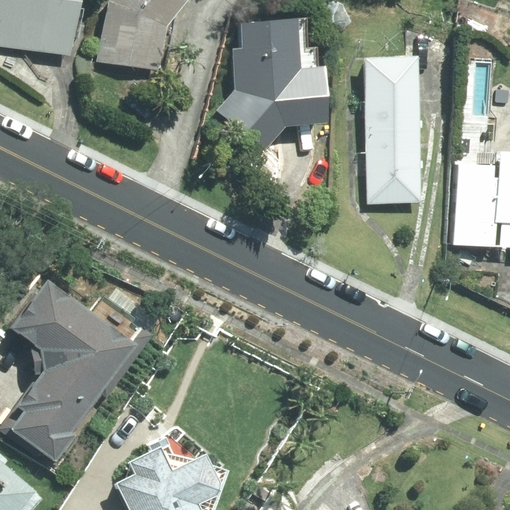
[(0,0),(0,45),(70,55),(78,0),(0,0)]
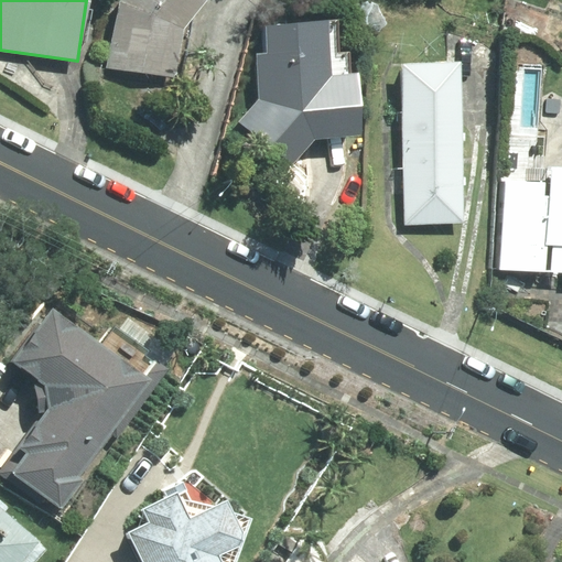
[(120,0),(119,2),(107,67),(173,74),(182,29),(203,0),(120,0)]
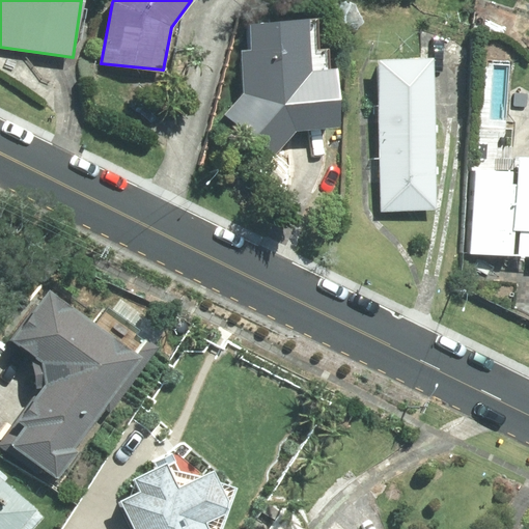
[(314,21),(248,25),(250,50),(240,51),(243,93),(225,115),(274,155),(295,130),(338,127),(334,68),(327,70),(326,48),(316,49),(314,21)]
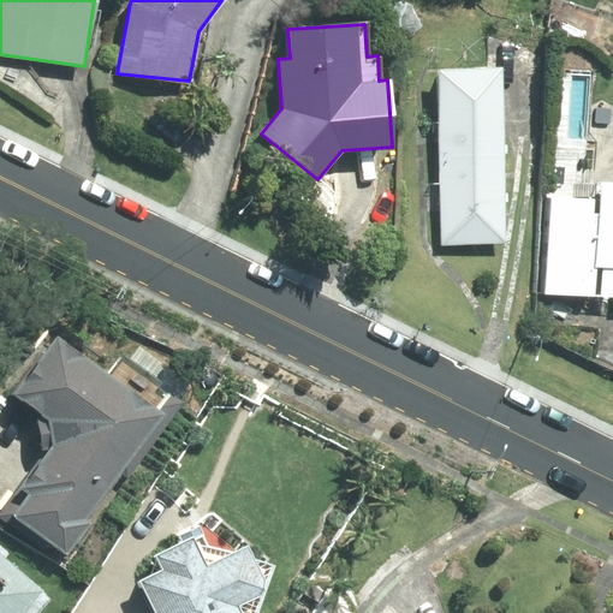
[(440,154),(503,152),(500,69),(438,71),(440,154)]
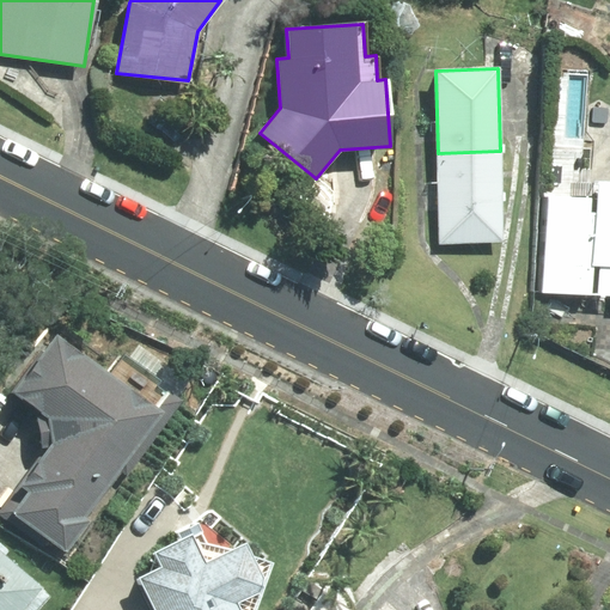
[(500,151),(438,153),(441,243),(504,241),(500,151)]
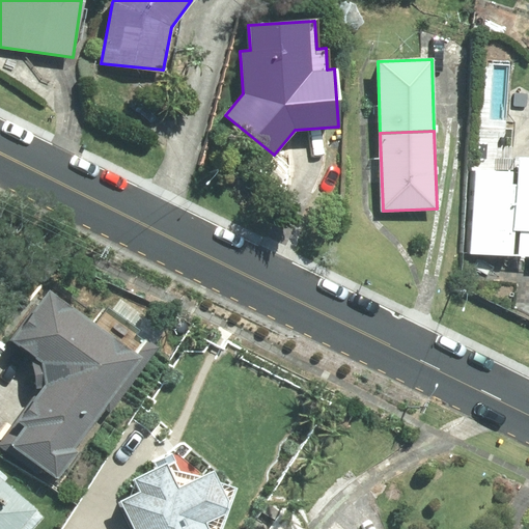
[(514,172),(474,170),(470,254),(528,256),(528,159),(516,159),(514,172)]
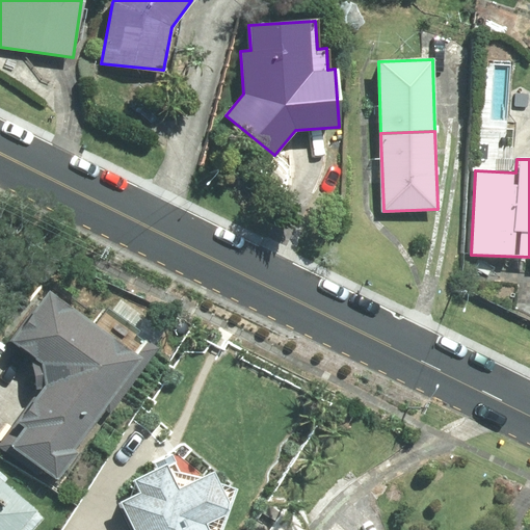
[(94,321),(46,288),(10,338),(29,350),(35,391),(0,440),(0,444),(53,481),(76,448),(72,445),(102,402),(109,407),(154,345),(102,309),(94,321)]
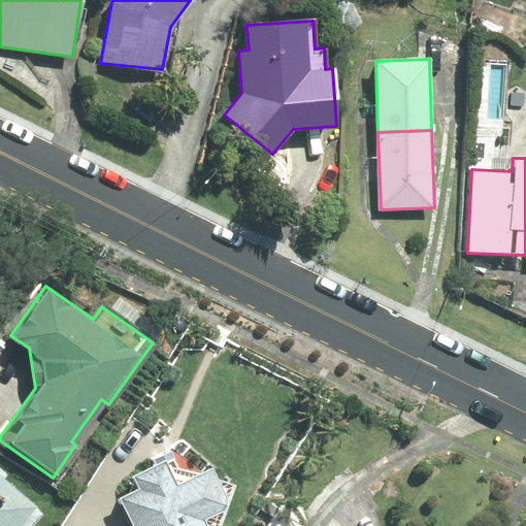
[(138,485),(118,495),(133,525),(204,525),(200,516),(221,506),(223,494),(208,463),(174,481),(163,457),(132,471),(138,485)]
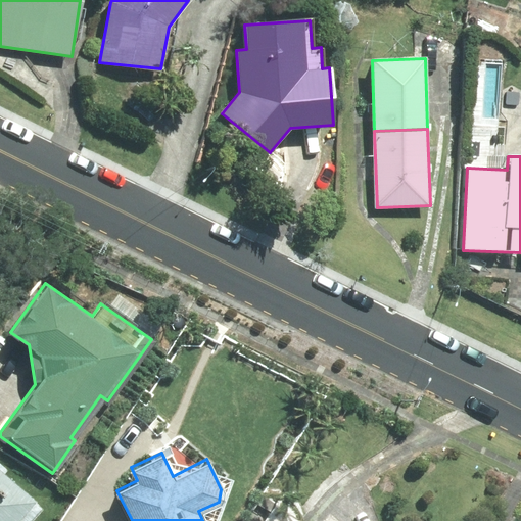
[(24,520),(40,504),(0,469),(0,520),(24,520)]
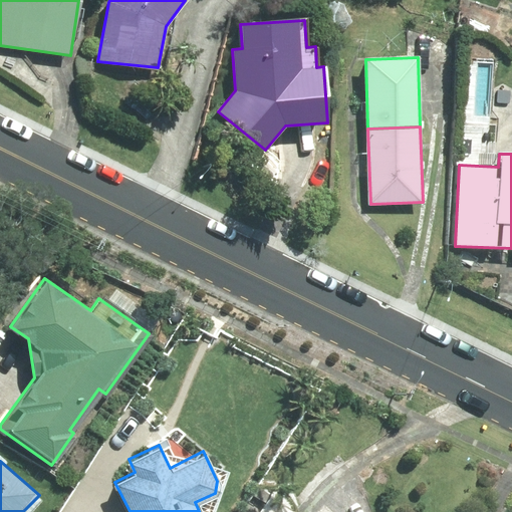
[(294,511),(268,495),(256,511),(294,511)]
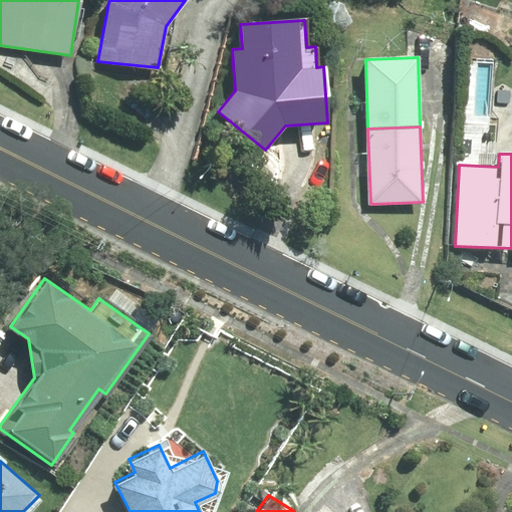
All buildings are outlined.
